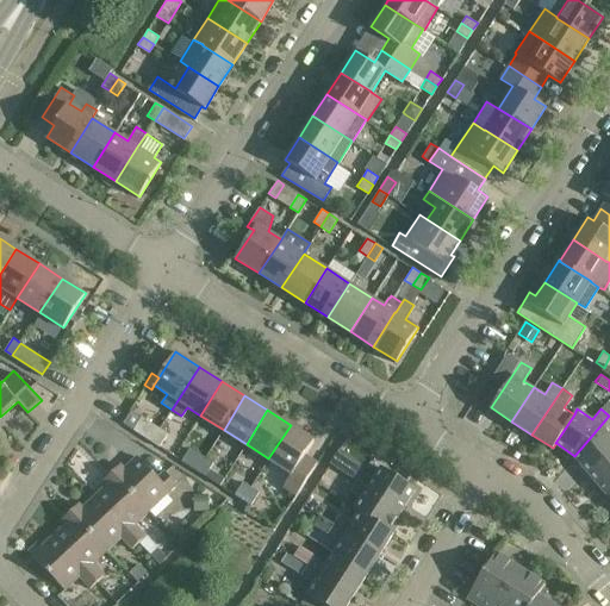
[(151,441),(160,428),(142,416),(134,429),(151,441)]
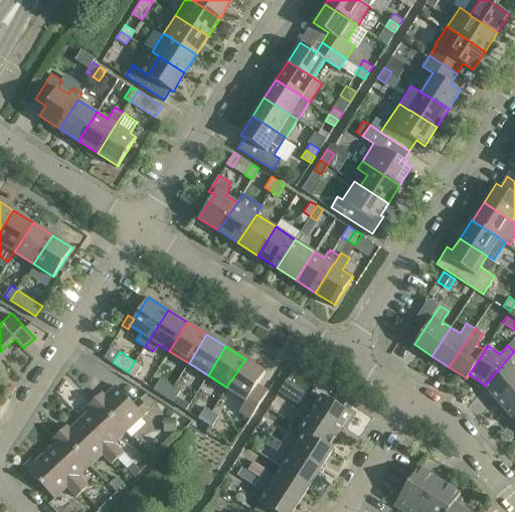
[(498,400),(514,385),(514,367),(514,365),(514,351),(485,385),(498,400)]
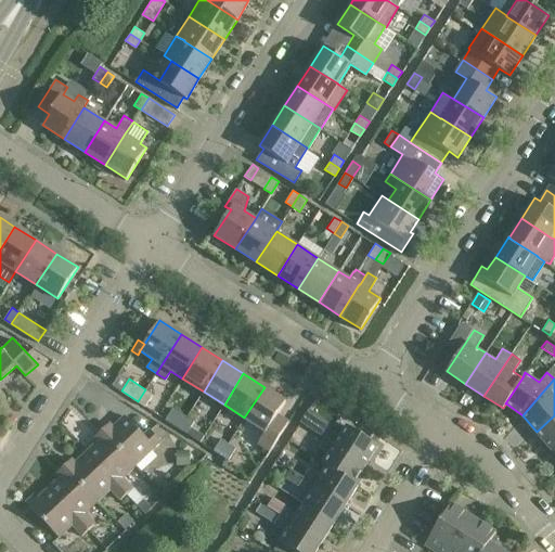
[(265,387),(244,418),(265,431),(258,443),(270,450),(288,421),(278,413),(285,400),(265,387)]
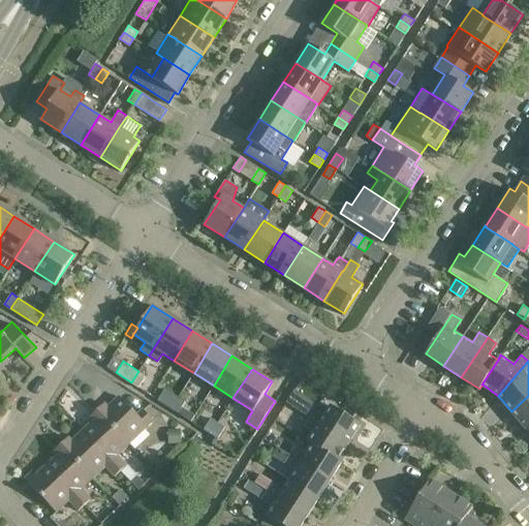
[(145,375),(138,371),(131,382),(138,387),(145,375)]
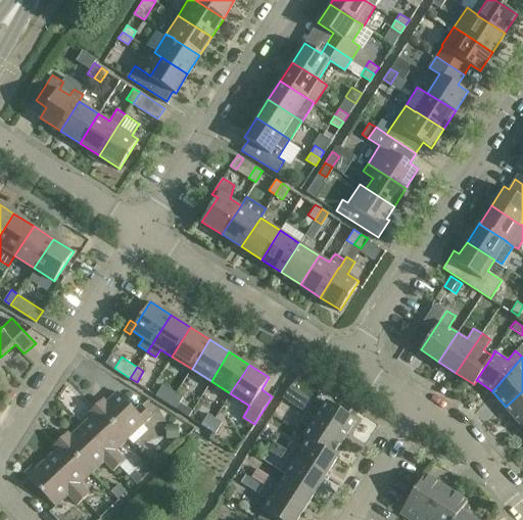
[(169,404),(177,392),(163,383),(156,394),(169,404)]
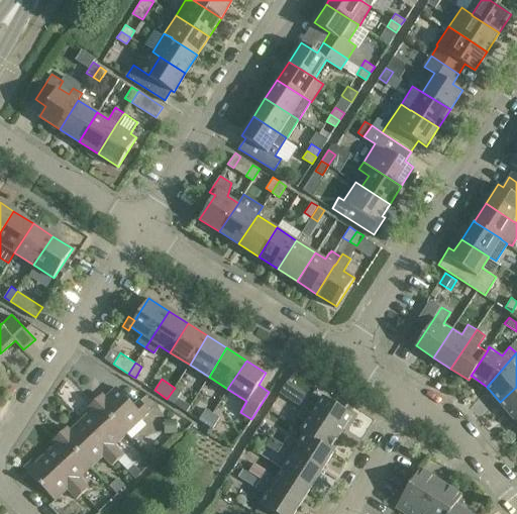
[(297,387),(288,381),(281,392),(290,398),(297,387)]
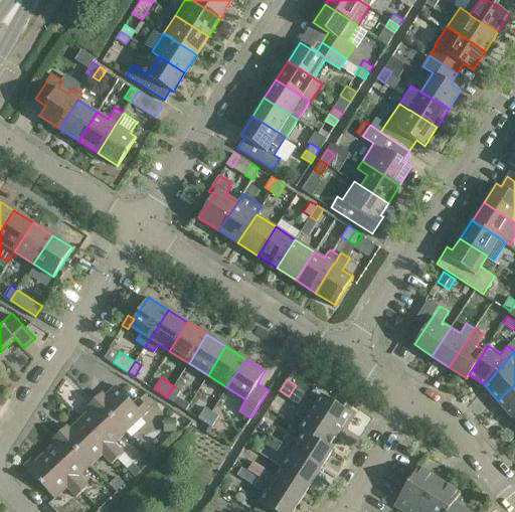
[(95,398),(126,431),(144,414),(144,413),(149,408),(139,397),(134,403),(116,384),(105,395),(102,391),(95,398)]
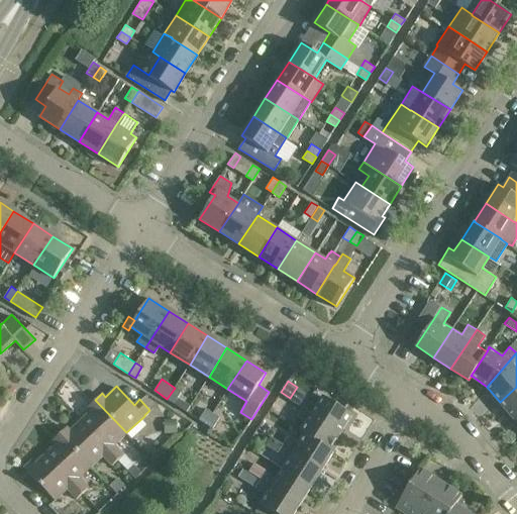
[(513,418),(516,414),(516,387),(500,402),(513,418)]
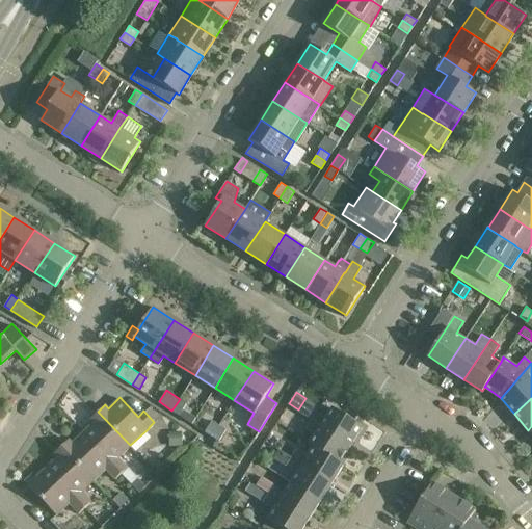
[(186,403),(180,399),(171,411),(179,415),(183,407),(186,403)]
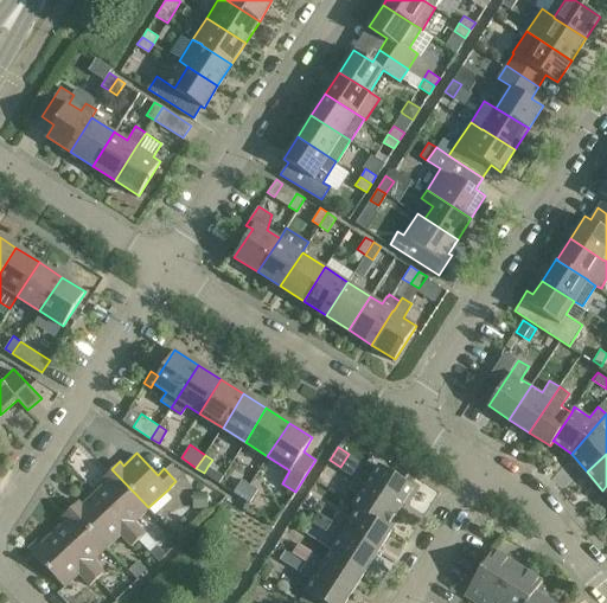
[(413,486),(379,463),(372,475),(360,467),(355,476),(400,506),(413,486)]
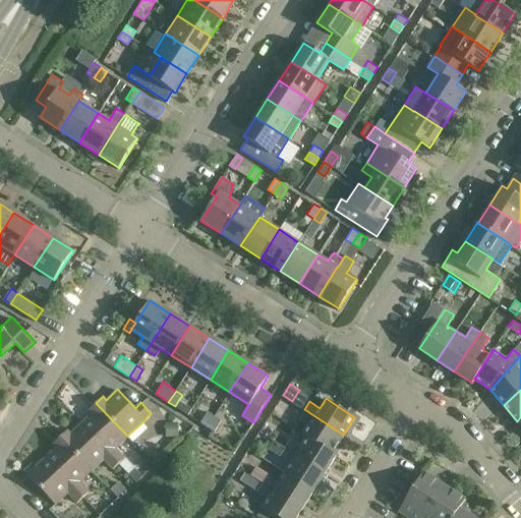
[(92,413),(81,423),(119,463),(124,457),(115,448),(127,436),(96,403),(89,410),(92,413)]
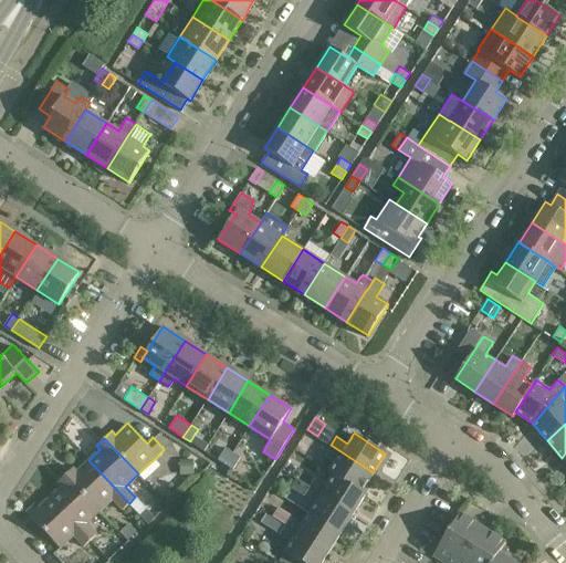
[(331,445),(324,455),(336,461),(328,472),(333,475),(334,475),(360,491),(373,472),(331,445)]
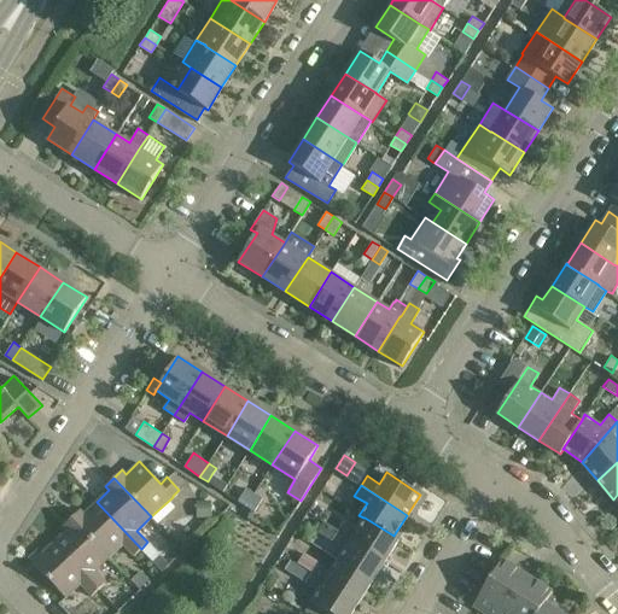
[(238,501),(246,506),(255,492),(246,487),(238,501)]
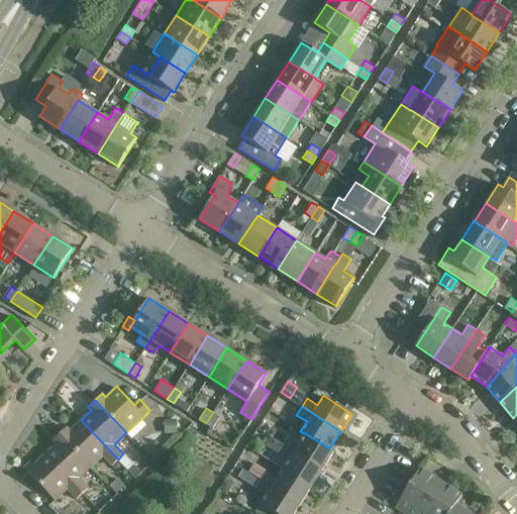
[(219,416),(213,412),(206,423),(212,427),(219,416)]
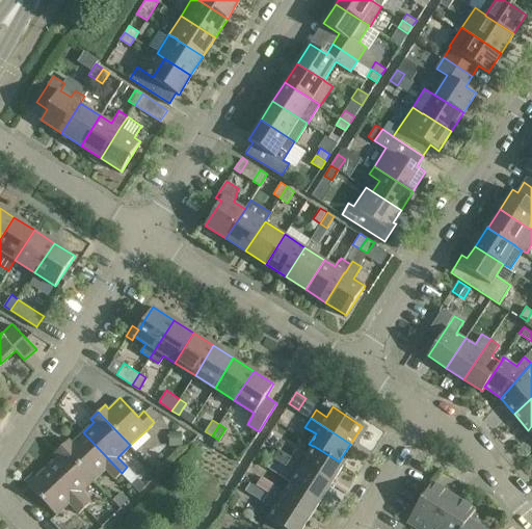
[(169,446),(182,446),(182,430),(169,430),(169,446)]
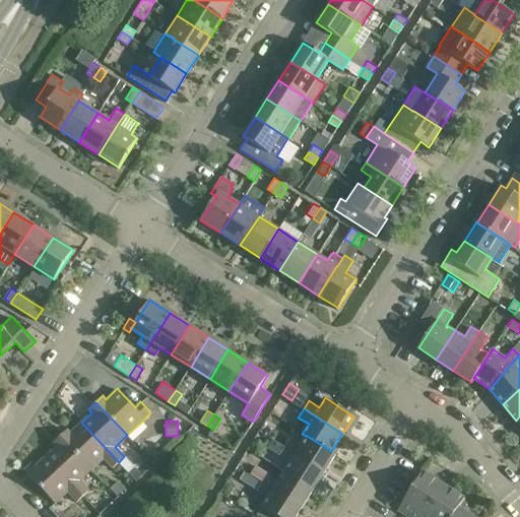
[(60,436),(91,468),(104,457),(113,467),(119,462),(81,423),(71,433),(67,429),(60,436)]
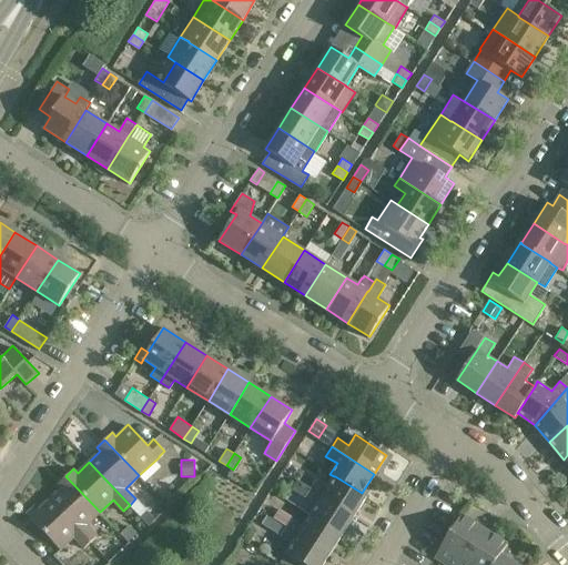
[(66,476),(58,483),(61,487),(50,498),(90,542),(97,535),(87,525),(100,512),(66,476)]
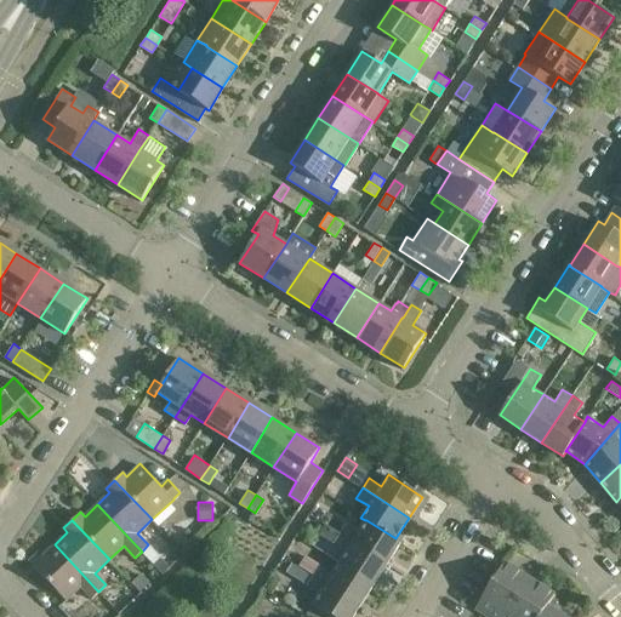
[(387,563),(400,542),(396,538),(366,520),(365,520),(359,531),(347,523),(340,532),(387,563)]
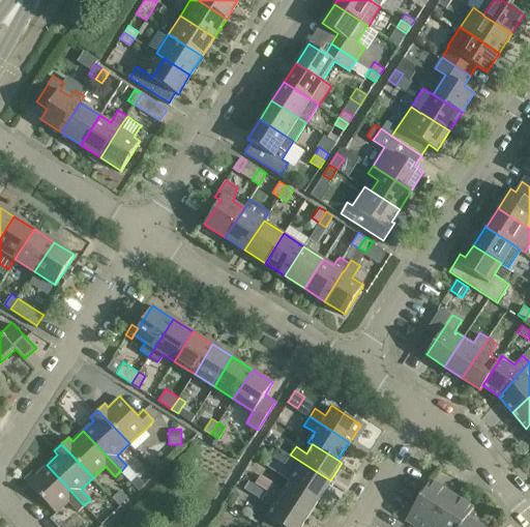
[(289,479),(319,499),(330,480),(290,455),(290,456),(284,451),(278,460),(285,463),(285,464),(295,470),(289,479)]
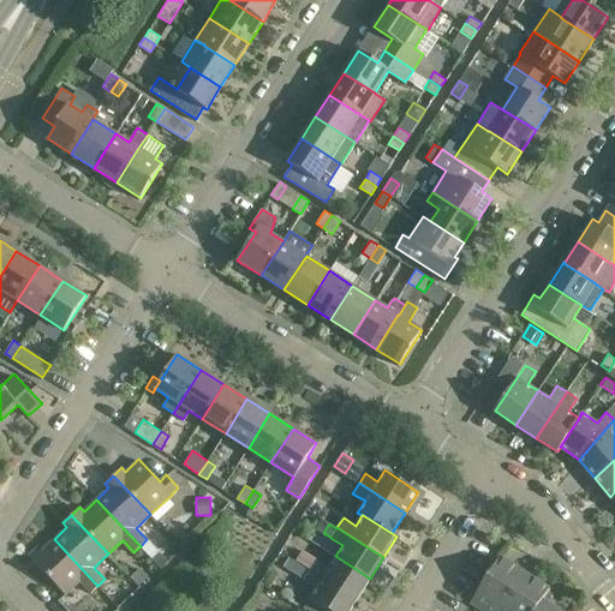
[(54,539),(42,550),(37,546),(29,555),(65,594),(81,580),(91,592),(97,586),(54,539)]
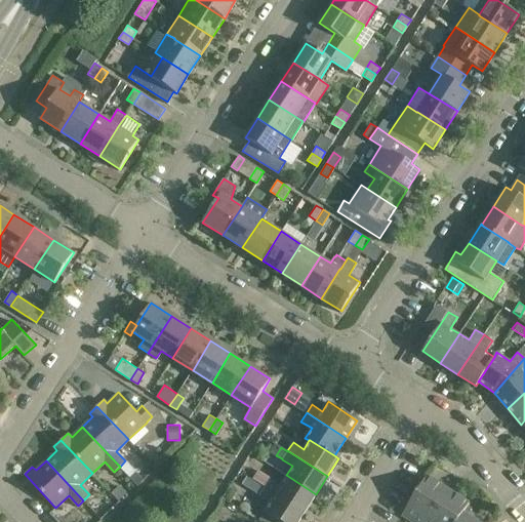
[(144,478),(135,470),(129,476),(137,484),(144,478)]
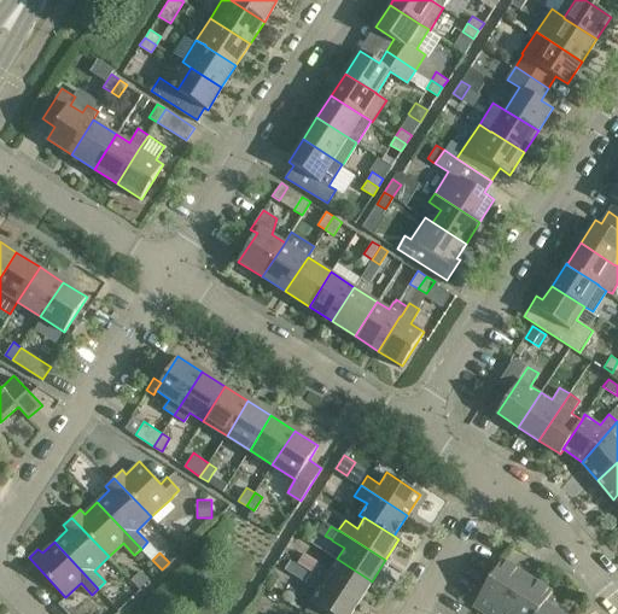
[(299,557),(297,562),(324,580),(359,602),(372,582),(337,559),(333,566),(331,569),(303,553),(299,557)]
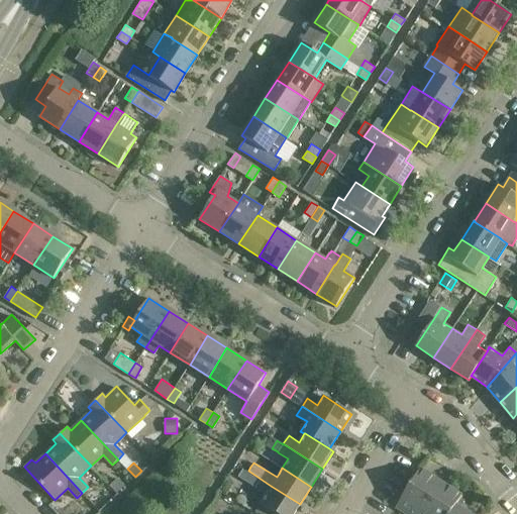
[(420,513),(441,482),(420,468),(396,506),(407,513),(420,513)]
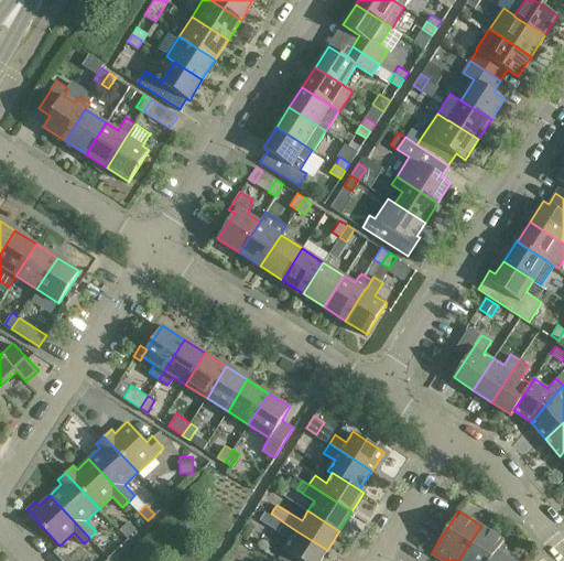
[(264,516),(261,519),(290,538),(283,549),(302,560),(320,560),(327,550),(295,530),(271,514),(267,511),(264,516)]
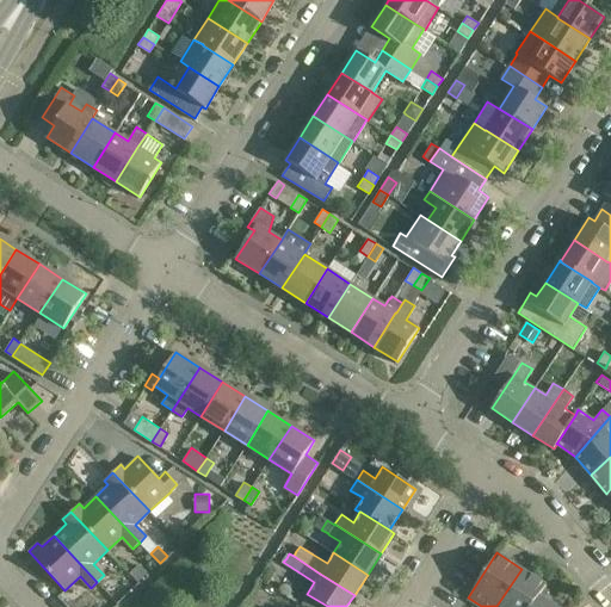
[(140,562),(130,571),(136,577),(139,580),(148,571),(140,562)]
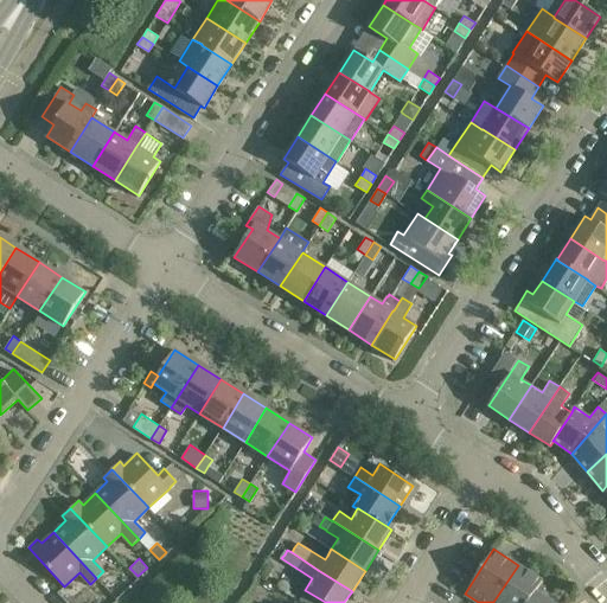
[(528,602),(535,591),(543,581),(518,565),(493,602),(528,602)]
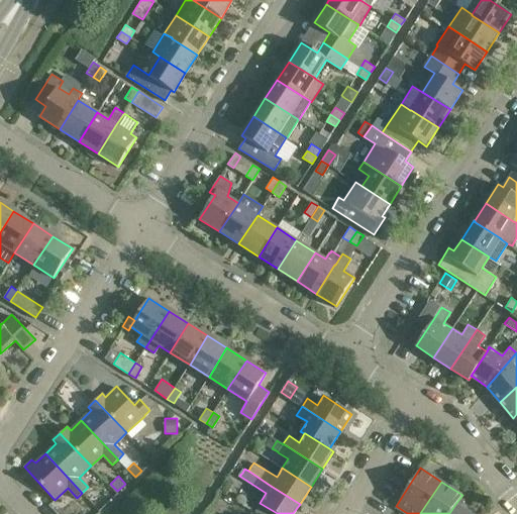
[(449,513),(471,513),(455,504),(449,513)]
